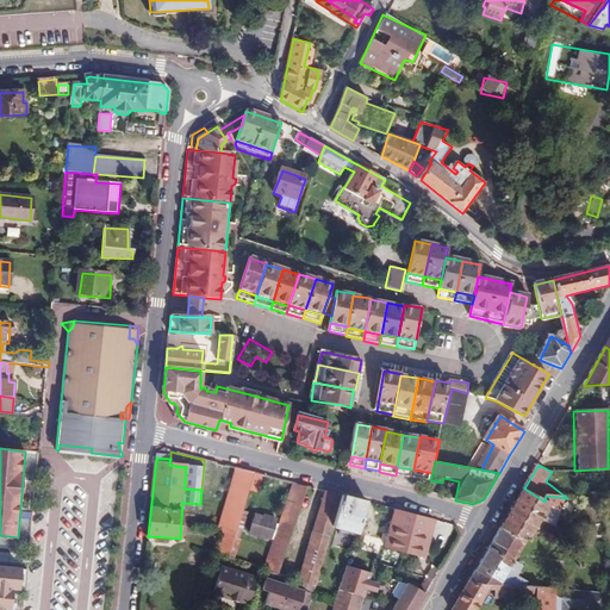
[(412,478),(414,470),(397,467),(396,475),(412,478)]
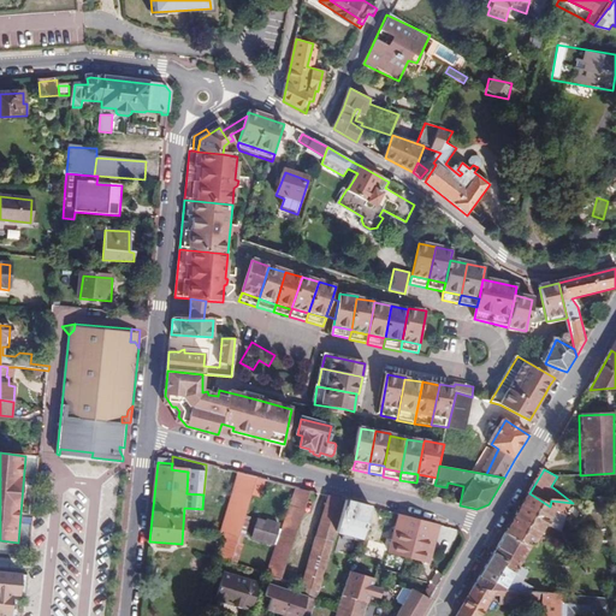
[(246,475),(240,474),(224,531),(227,532),(241,535),(250,501),(240,497),(246,475)]
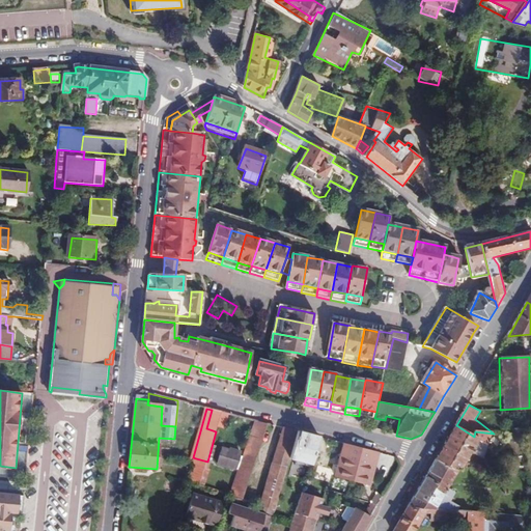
[(359,416),(374,418),(376,412),(360,409),(359,416)]
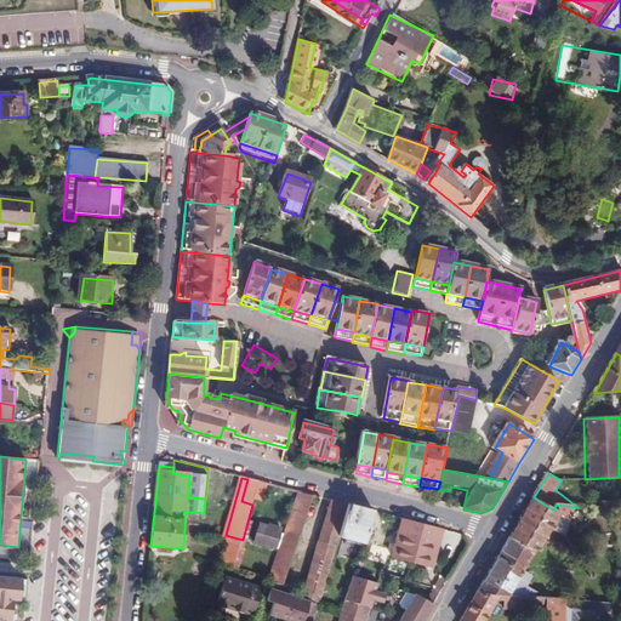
[(260,482),(248,479),(241,501),(252,505),(260,482)]
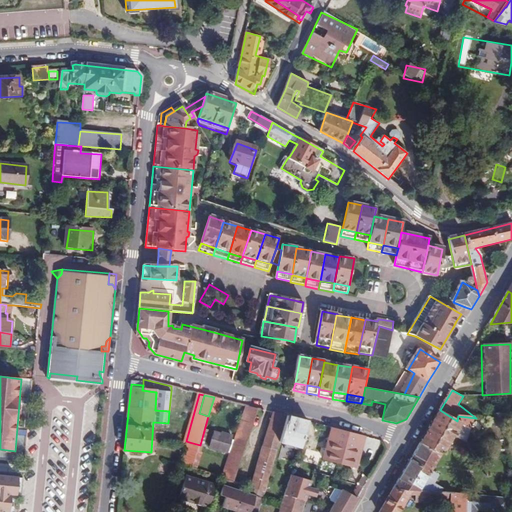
[(258,409),(249,407),(225,480),(235,483),(258,409)]
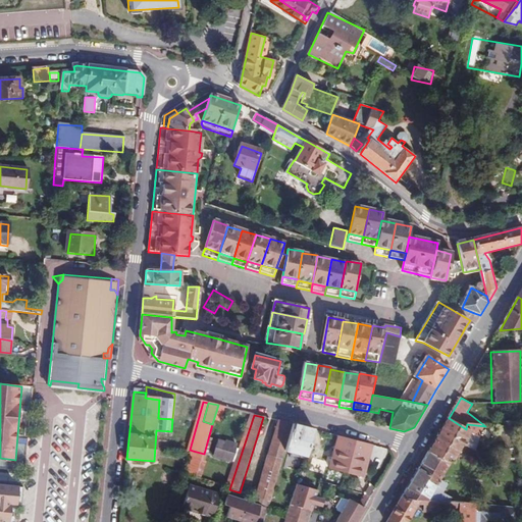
[(466,429),(449,418),(444,426),(438,434),(434,442),(429,452),(444,460),(451,460),(453,456),(455,456),(462,445),(475,451),(479,440),(485,426),(467,424),(466,429)]
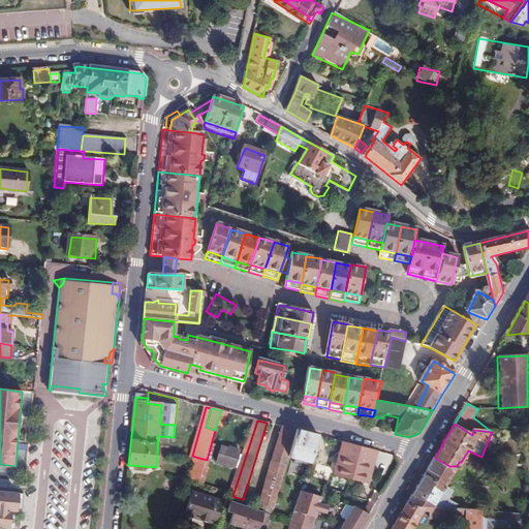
[(296,431),(282,427),(261,506),(275,510),(289,457),(296,431)]
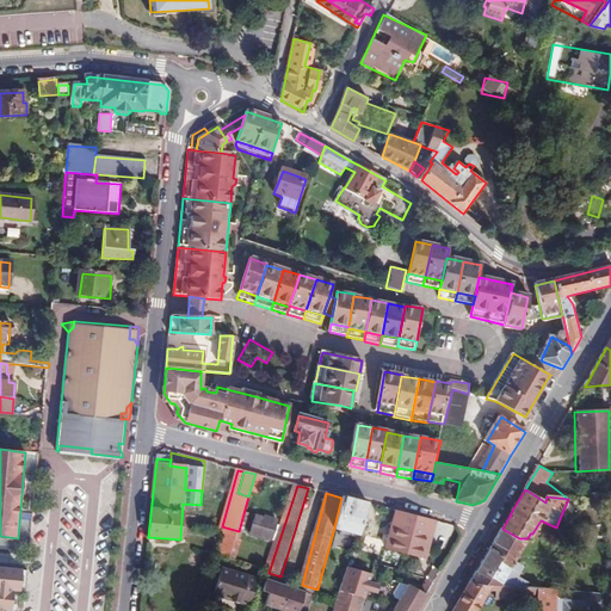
[(358,535),(366,504),(341,498),(334,528),(358,535)]
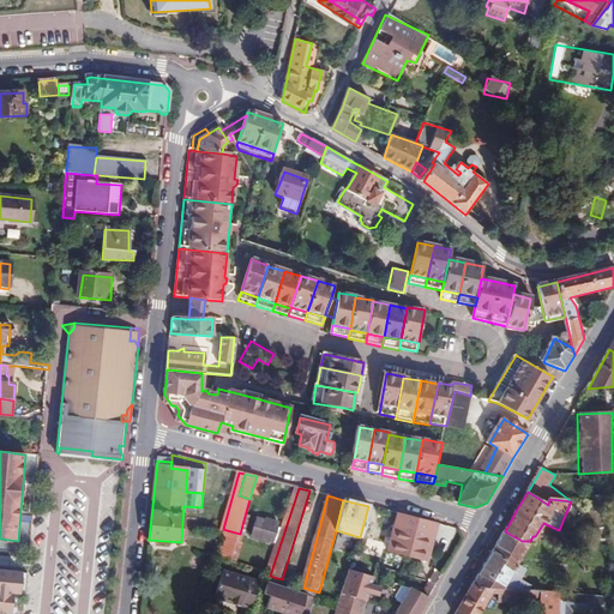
[(607,512),(606,503),(587,501),(587,512),(607,512)]
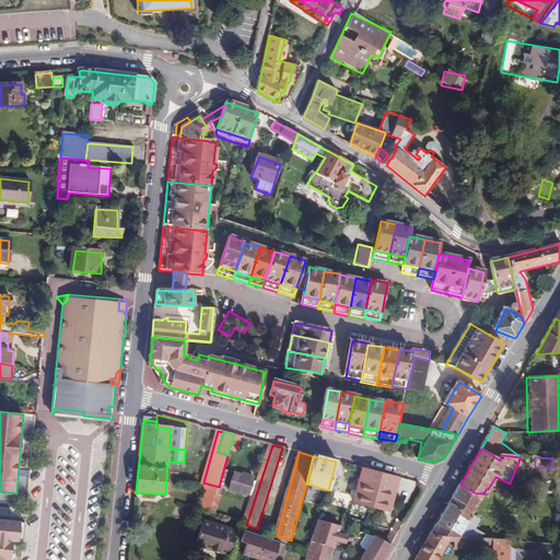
[(242,473),(233,470),(228,489),(249,496),(254,475),(243,471),(242,473)]
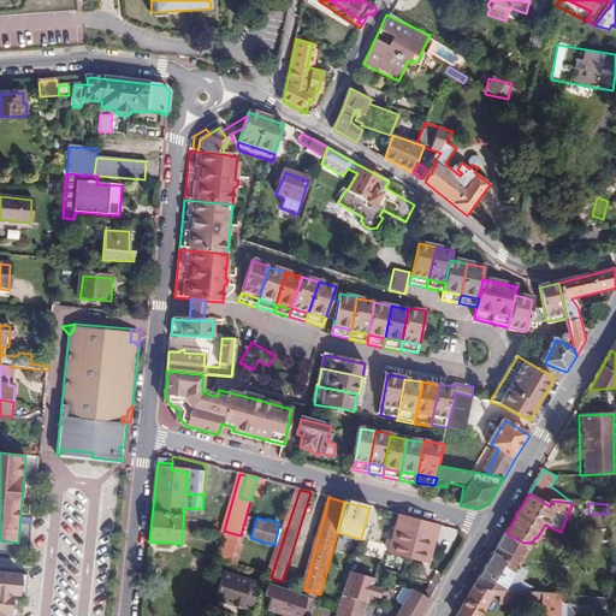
[(241,535),(227,532),(226,539),(238,543),(241,535)]
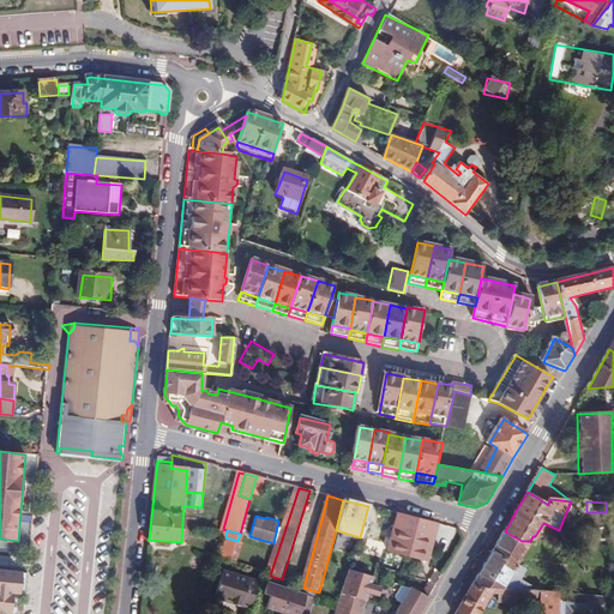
[(409,558),(415,536),(393,531),(389,552),(409,558)]
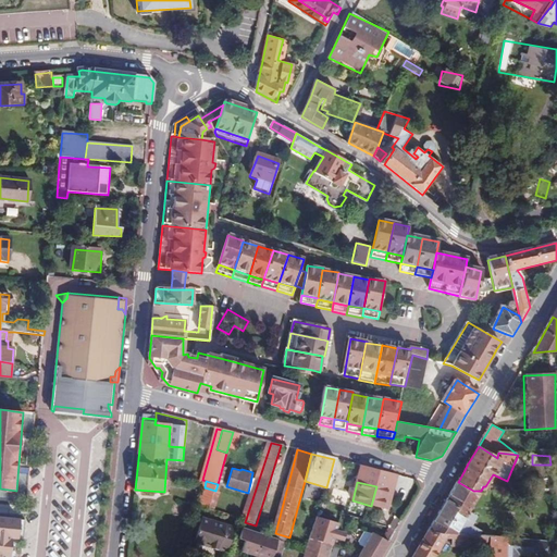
[(473,491),(458,482),(429,531),(447,533),(453,534),(456,534),(460,527),(477,498),(479,495),(473,491)]
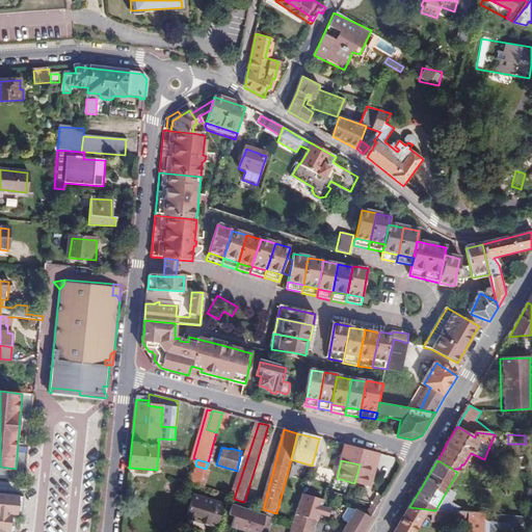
[(375,469),(360,464),(354,483),(371,487),(375,469)]
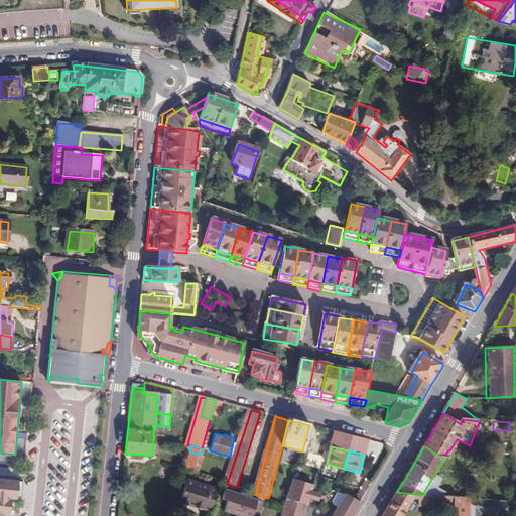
[(189,452),(184,470),(195,473),(200,455),(189,452)]
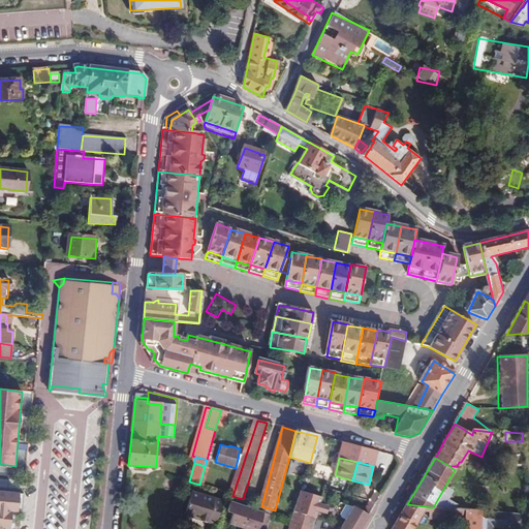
[(9,520),(10,511),(14,511),(17,493),(0,490),(0,528),(1,528),(2,527),(8,528),(9,520)]
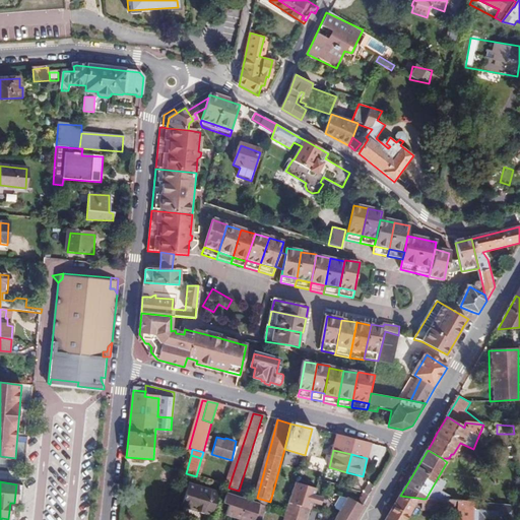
[(366,495),(370,498),(376,485),(372,483),(365,495),(366,495)]
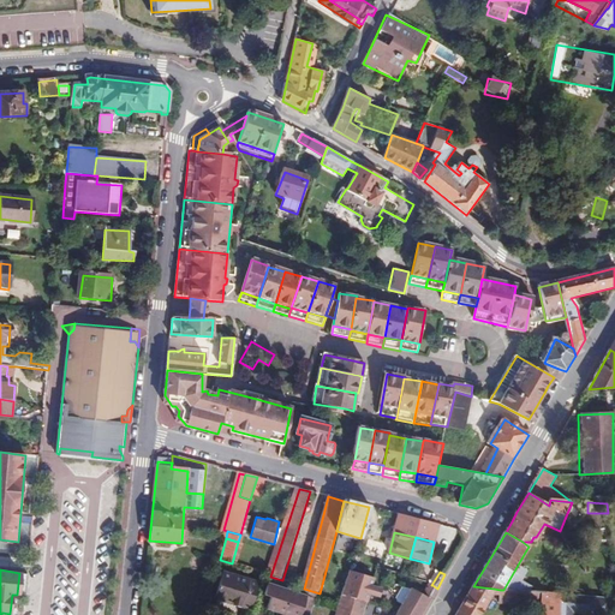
[(351,573),(342,605),(339,614),(364,614),(375,580),(351,573)]
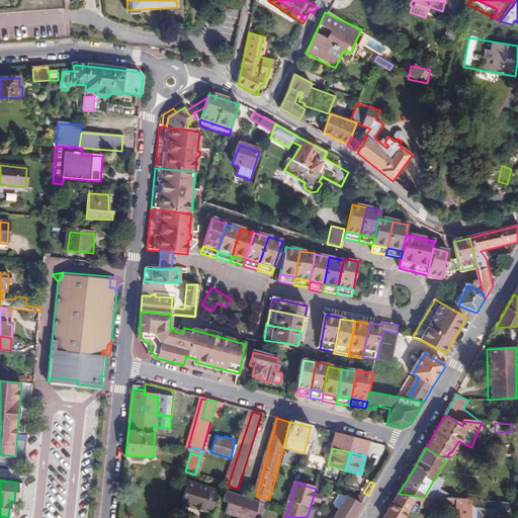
[(181,507),(211,516),(218,493),(187,486),(181,507)]
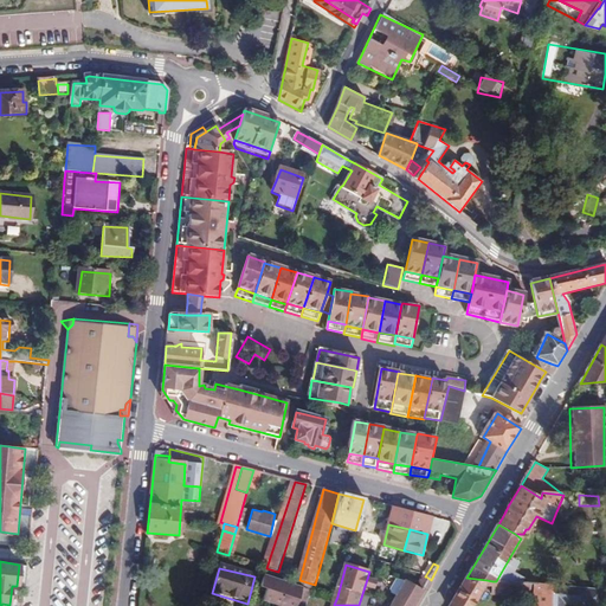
[(513,574),(501,573),(496,581),(513,582),(513,574)]
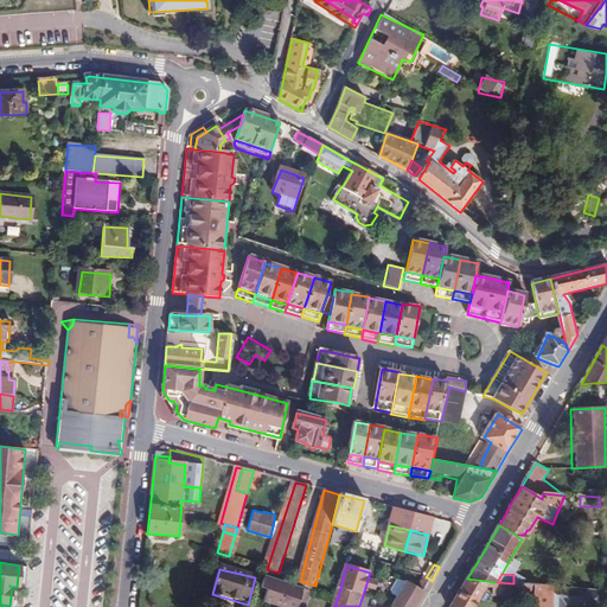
[(515,574),(513,575),(513,583),(518,585),(530,586),(536,587),(541,587),(542,577),(515,574)]
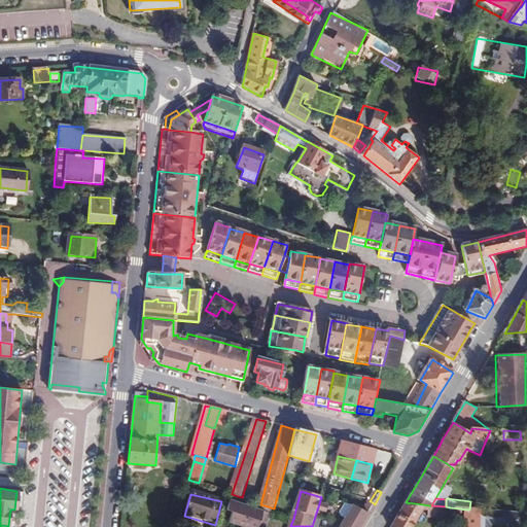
[(360,526),(375,504),(371,501),(370,501),(364,511),(353,505),(340,526),(360,526)]
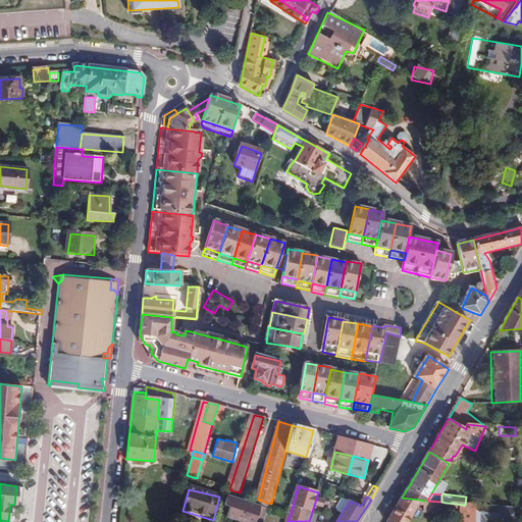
[(402,498),(386,521),(405,521),(419,500),(402,498)]
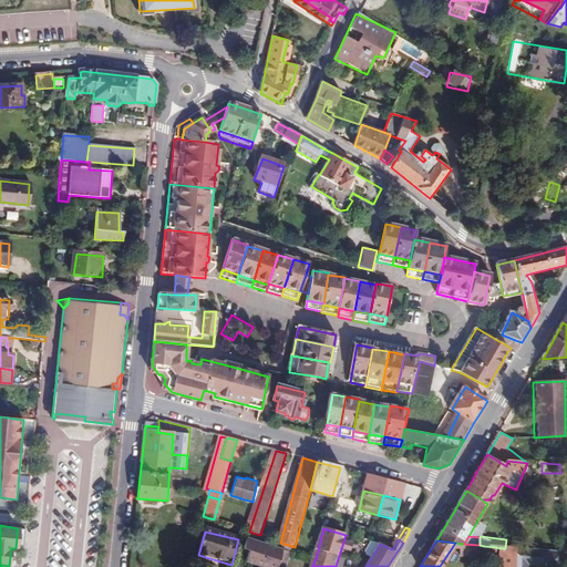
[(253,566),(288,566),(292,554),(247,542),(245,553),(251,555),(248,566),(253,566)]
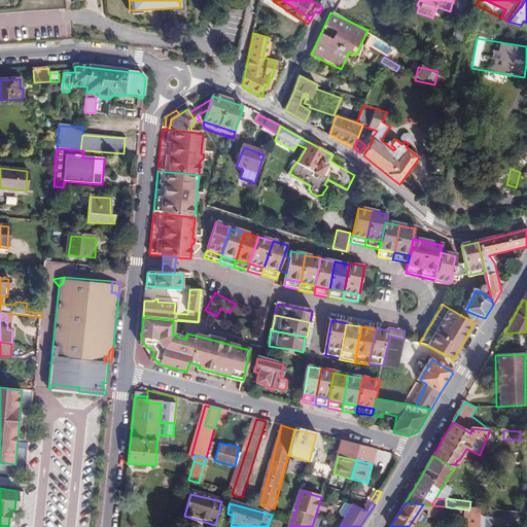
[(431,505),(428,505),(428,516),(449,518),(450,507),(446,506),(431,505)]
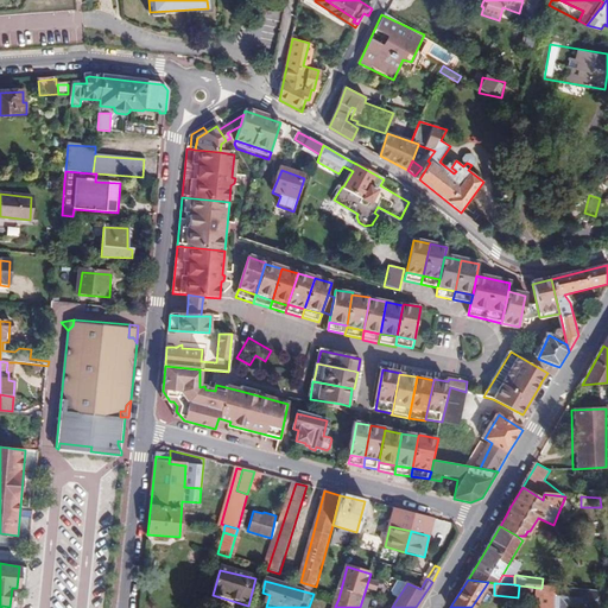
[(531,587),(519,586),(518,597),(529,599),(531,587)]
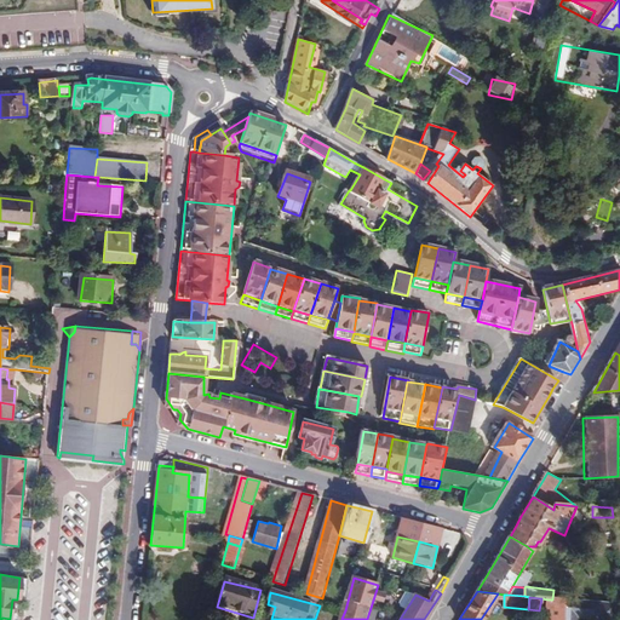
[(566,619),(567,602),(552,600),(547,600),(546,619),(566,619)]
